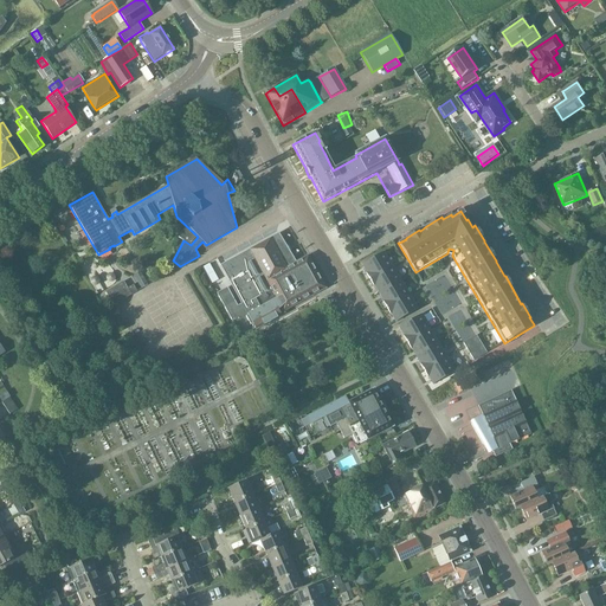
[(282,313),(326,289),(307,257),(295,264),(278,234),(221,266),(242,304),(237,307),(227,288),(217,294),(240,337),(256,329),(283,315),(282,313)]
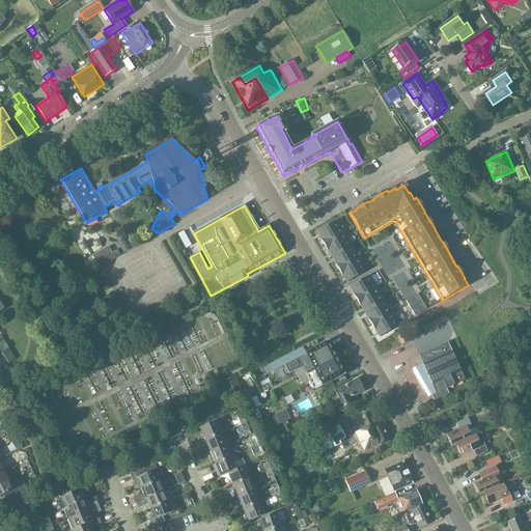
[(325,246),(344,233),(337,221),(336,221),(317,232),(317,233),(322,240),(320,240),(325,246)]
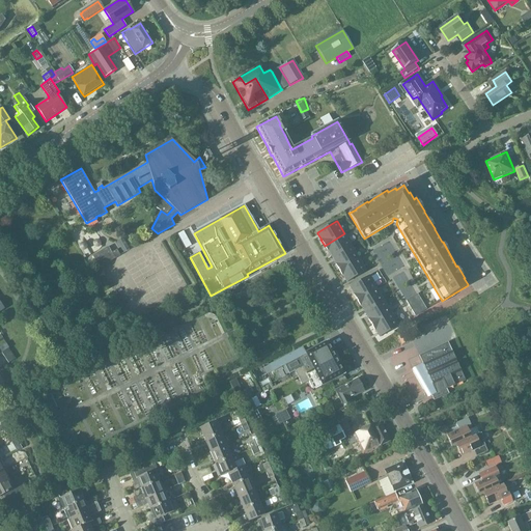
[(184,231),(177,234),(186,249),(192,246),(184,231)]
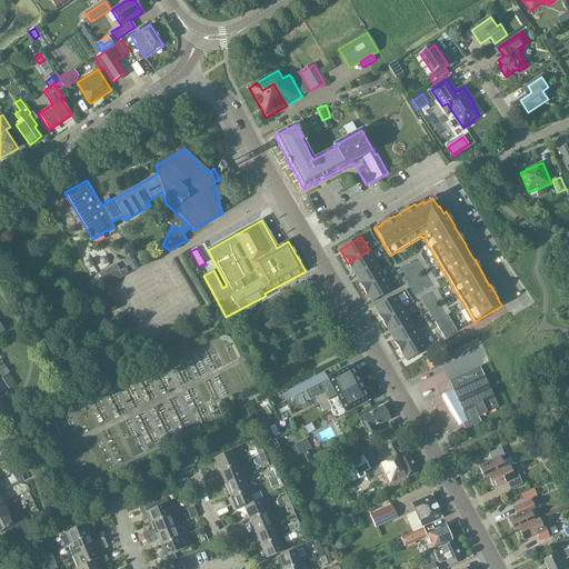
[(377,263),(369,250),(348,263),(351,269),(356,276),(377,263)]
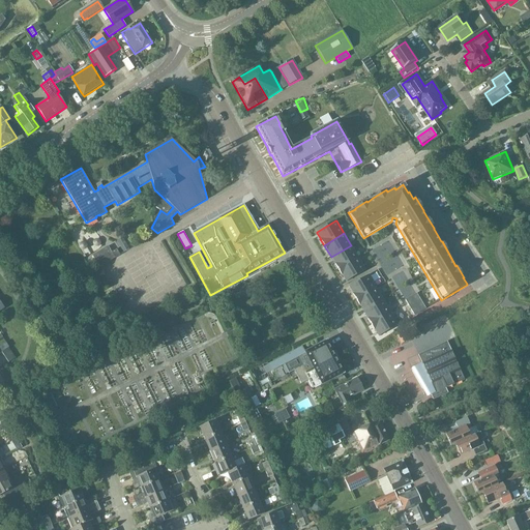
[(358,258),(351,245),(331,257),(335,263),(334,264),(339,269),(358,258)]
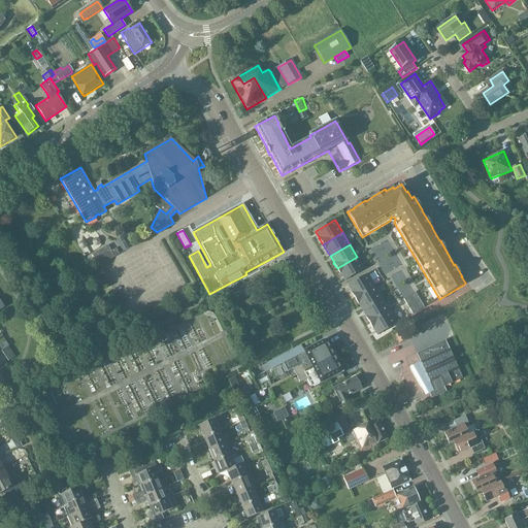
[(92,255),(99,266),(120,254),(116,249),(111,252),(107,245),(92,255)]
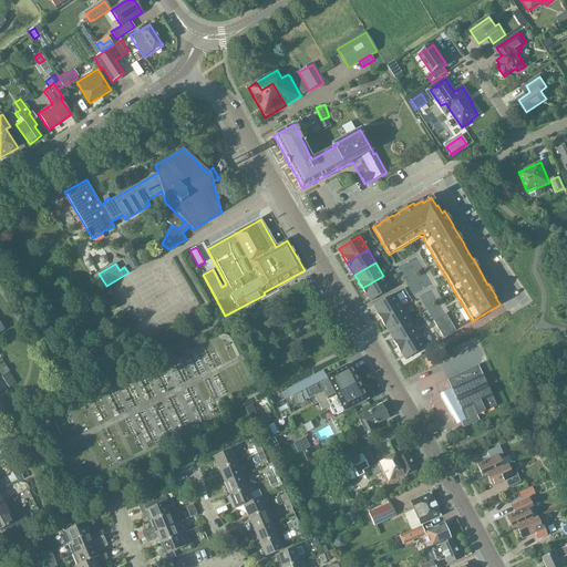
[(383,276),(362,288),(366,295),(367,295),(370,301),(391,289),(383,276)]
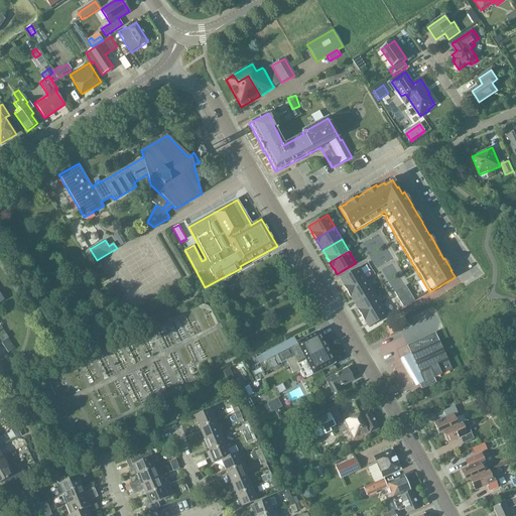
[(347,292),(366,280),(359,268),(340,279),(340,280),(341,279),(344,285),(344,286),(347,292)]
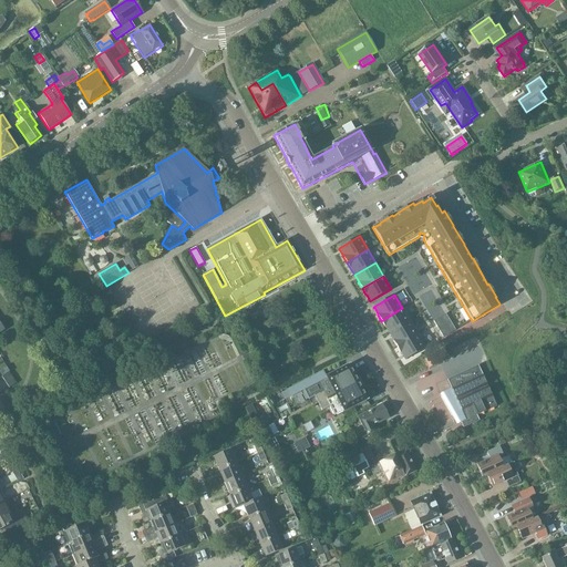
[(390,333),(410,321),(402,308),(381,321),(384,327),(385,327),(390,333)]
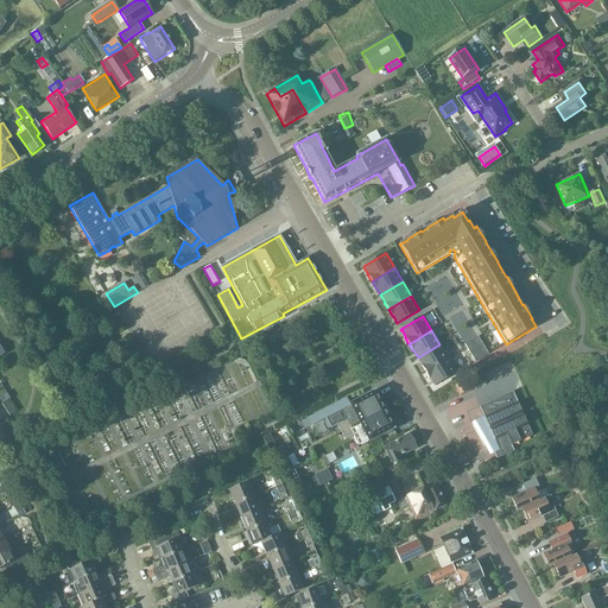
[(473,358),(475,362),(482,359),(488,354),(486,350),(483,346),(481,341),(477,336),(477,337),(472,341),(464,344),(468,349),(470,353),(473,358)]
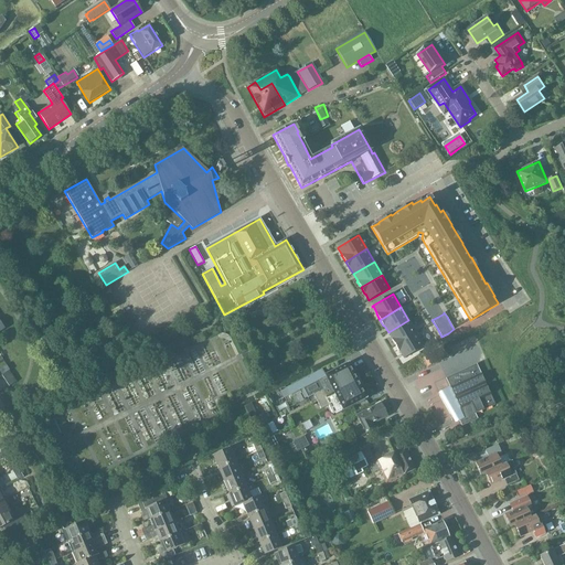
[(416,333),(408,320),(388,332),(392,339),(395,345),(416,333)]
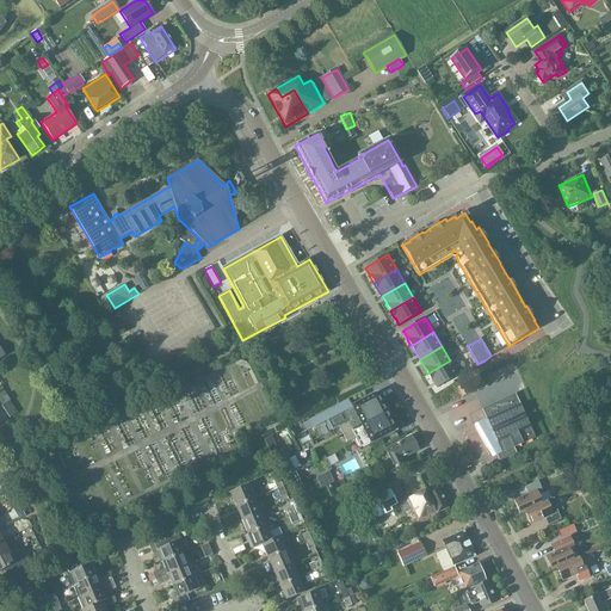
[(450,360),(427,374),(432,381),(437,388),(460,375),(458,375),(450,360)]
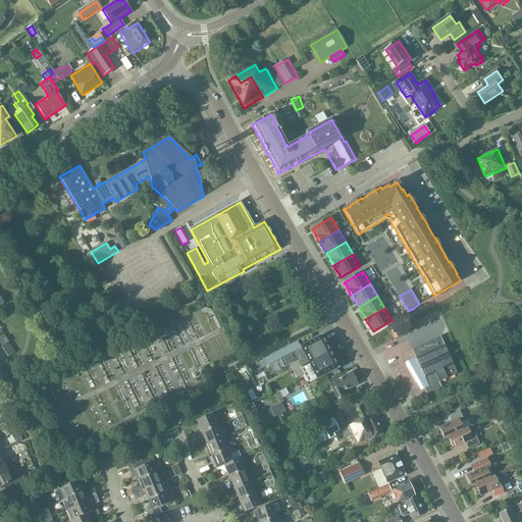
[(395,340),(400,337),(397,329),(392,331),(395,340)]
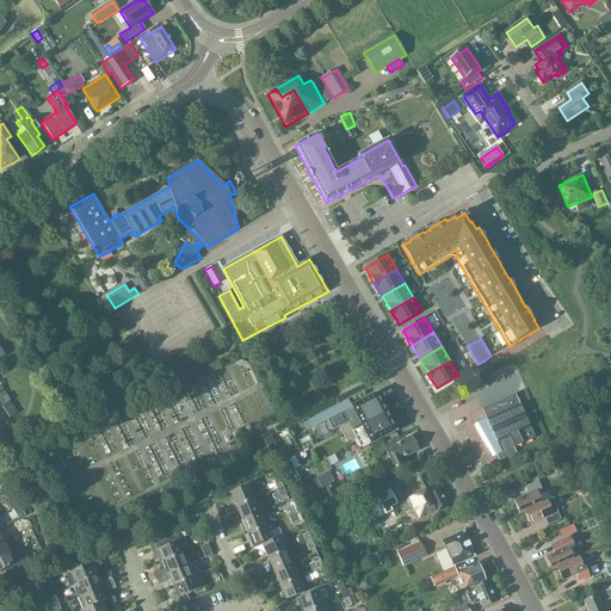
[(339,427),(343,434),(388,411),(386,406),(383,406),(376,393),(351,406),(347,400),(308,421),(313,429),(327,421),(332,430),(339,427)]
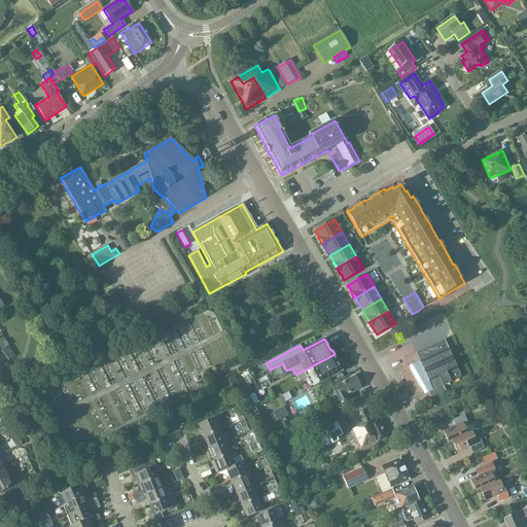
[(416,353),(419,361),(409,367),(424,395),(427,393),(430,398),(445,391),(443,387),(461,379),(445,341),(416,353)]
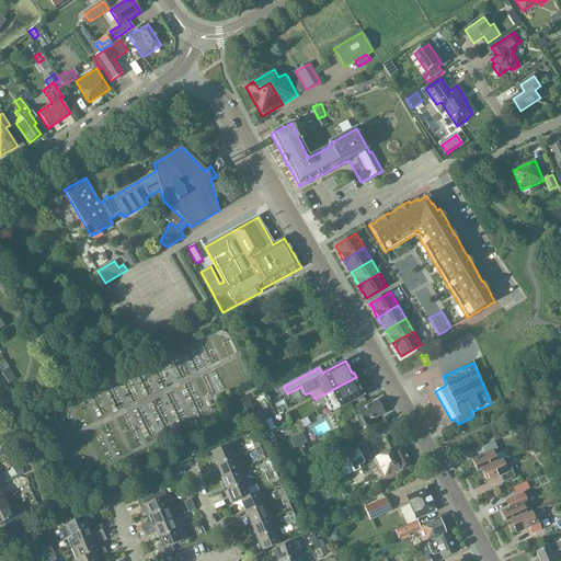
[(358,382),(356,377),(315,399),(319,407),(325,402),(331,412),(340,407),(341,408),(363,397),(364,396),(357,384),(358,382)]
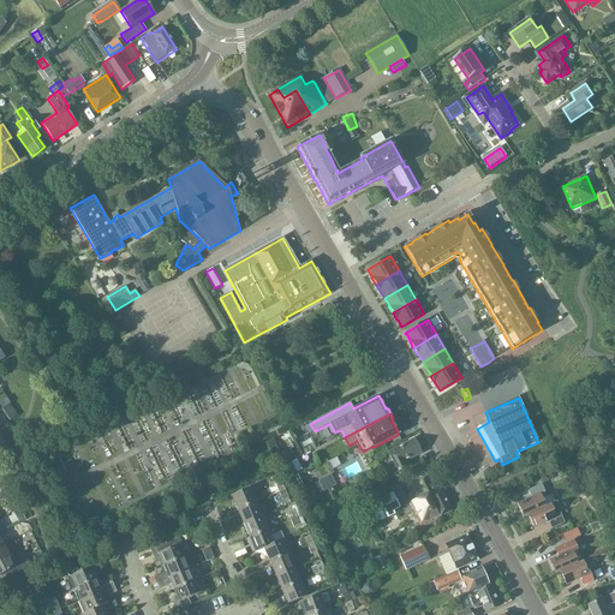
[(267,443),(270,449),(276,446),(273,440),(267,443)]
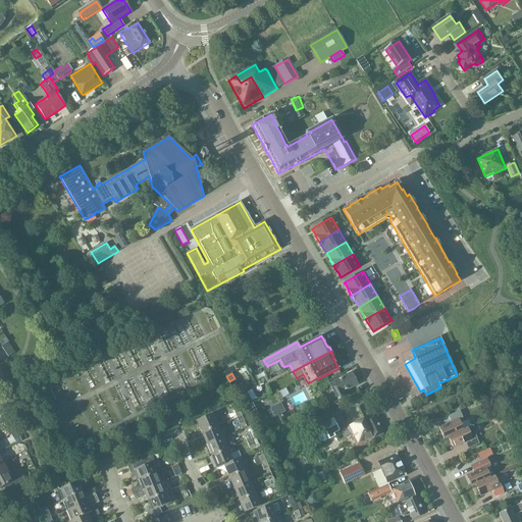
[(324,399),(328,407),(341,401),(345,398),(342,394),(358,385),(351,373),(335,380),(336,381),(329,385),(334,394),(324,399)]
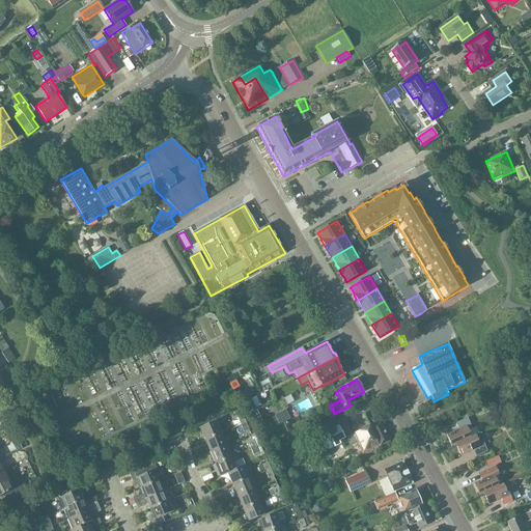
[(256,409),(251,399),(246,390),(239,394),(248,413),(256,409)]
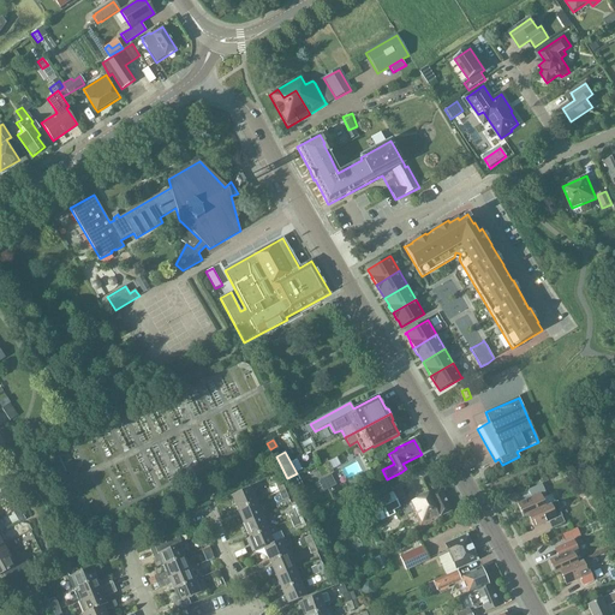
[(549,472),(541,476),(544,483),(551,479),(549,472)]
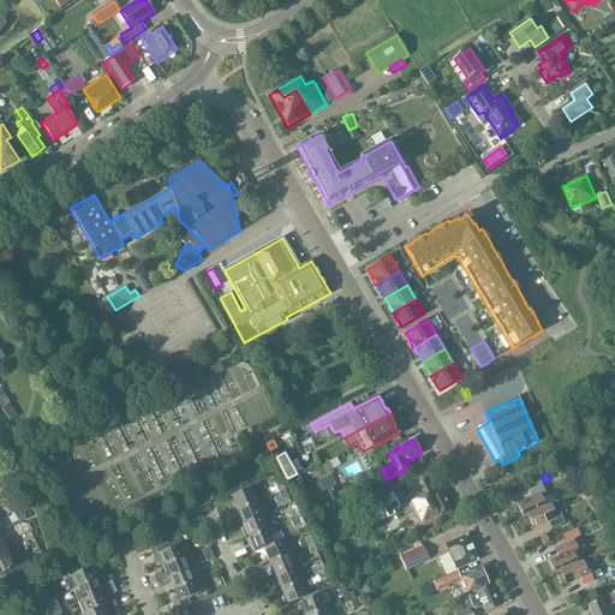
[(336,485),(330,475),(318,482),(323,493),(336,485)]
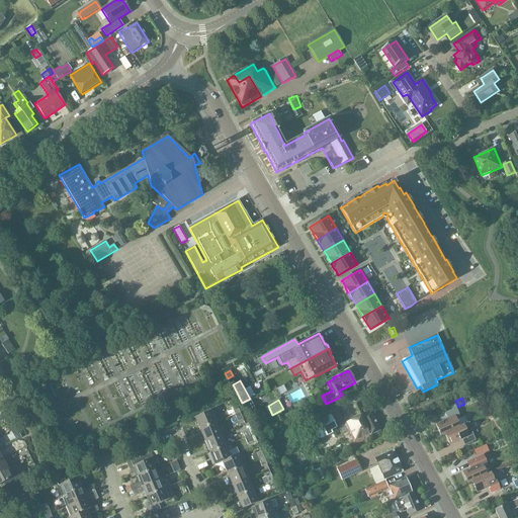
[(251,402),(244,406),(248,414),(255,410),(251,402)]
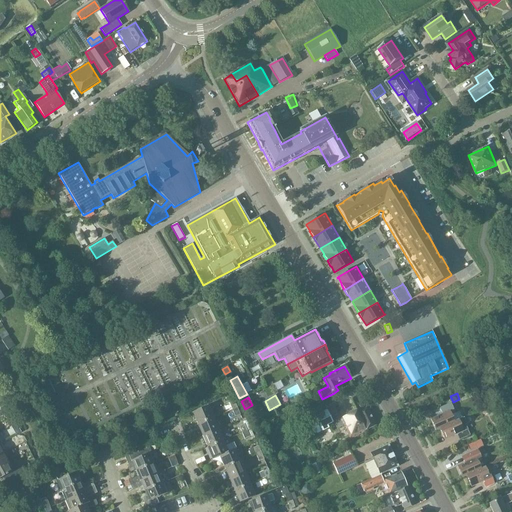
[(228,402),(231,410),(237,407),(234,400),(228,402)]
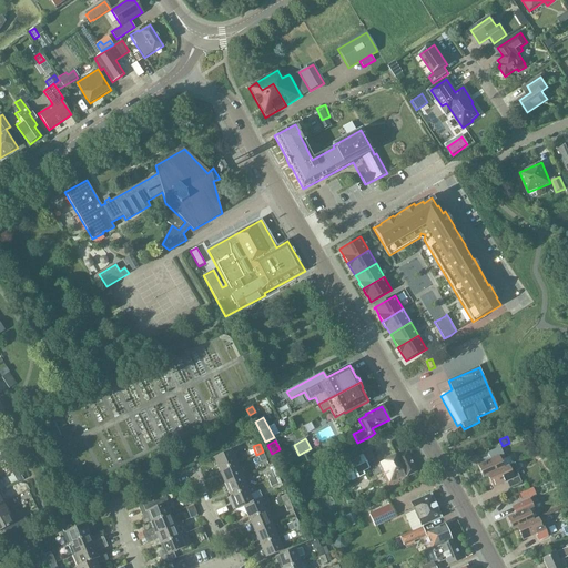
[(490,459),(476,466),(482,477),(503,468),(507,466),(511,464),(509,457),(505,459),(499,448),(487,453),(490,459)]
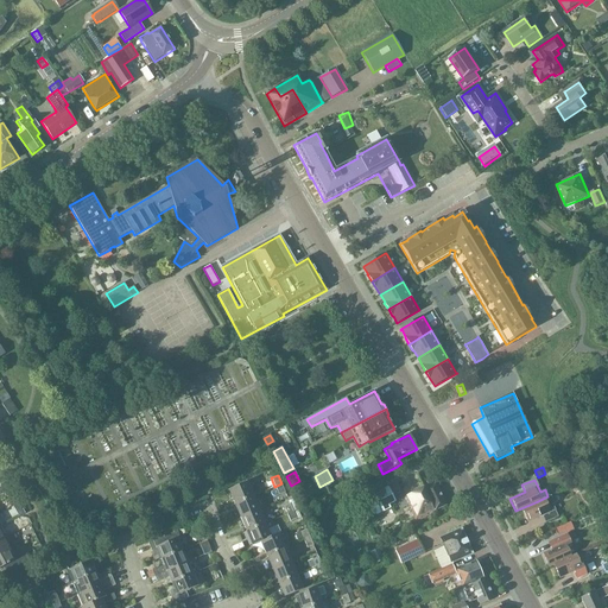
[(228,491),(234,505),(253,496),(247,482),(228,491)]
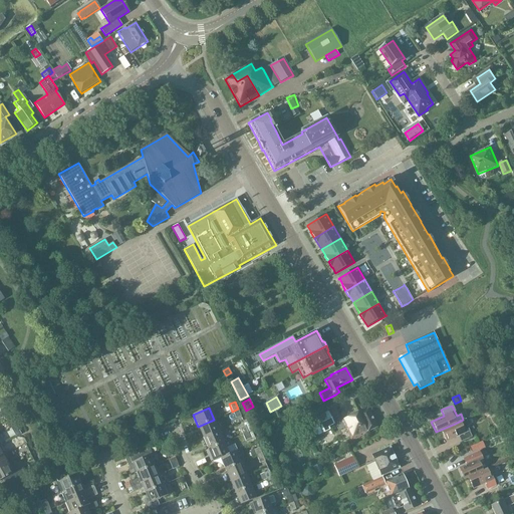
[(335,409),(330,412),(333,417),(338,414),(335,409)]
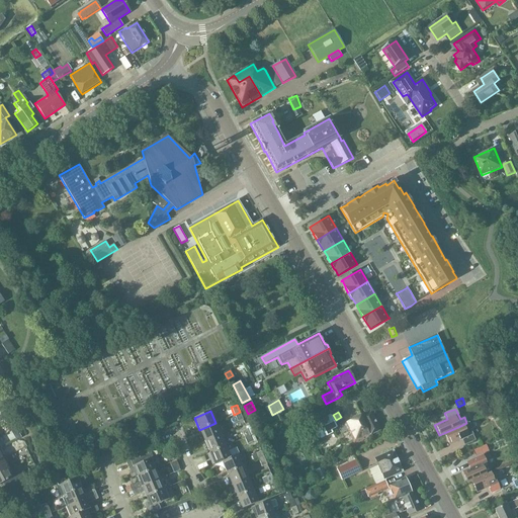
[(358,418),(340,427),(343,434),(348,431),(354,445),(371,437),(371,436),(380,431),(371,413),(359,419),(358,418)]
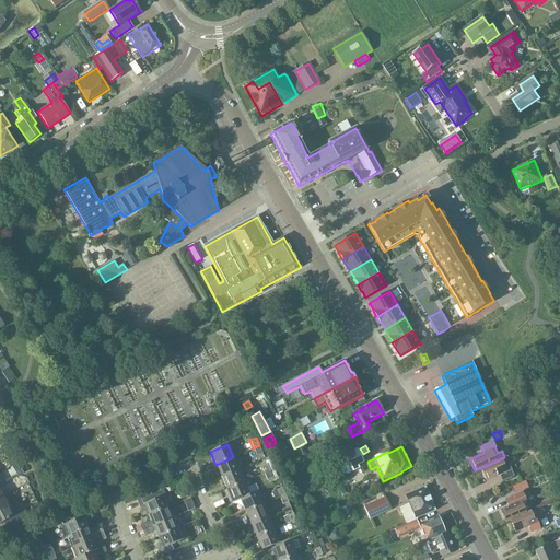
[(358,450),(339,458),(346,470),(363,462),(358,450)]
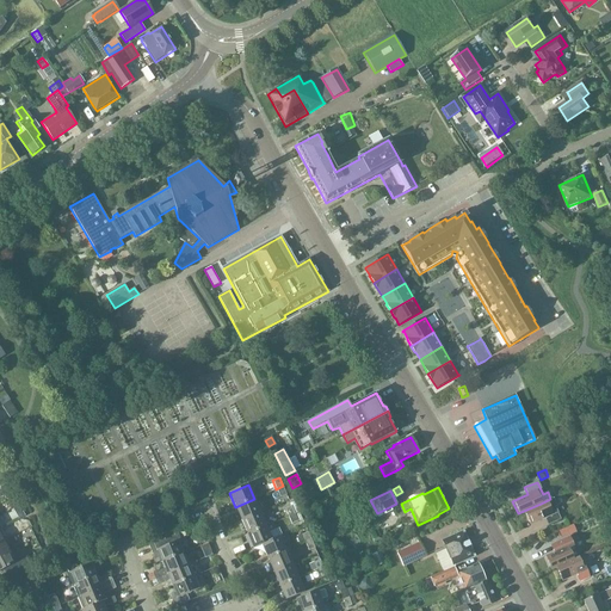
[(241,520),(260,512),(254,499),(235,507),(241,520)]
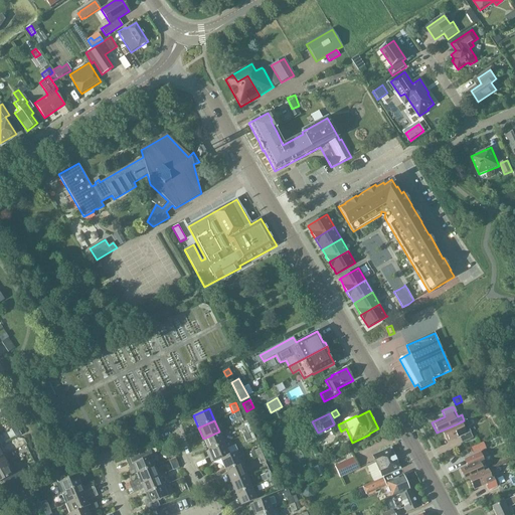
[(456,424),(437,433),(437,434),(441,433),(446,443),(458,438),(461,443),(472,438),(467,427),(469,427),(466,420),(464,420),(460,422),(456,424)]
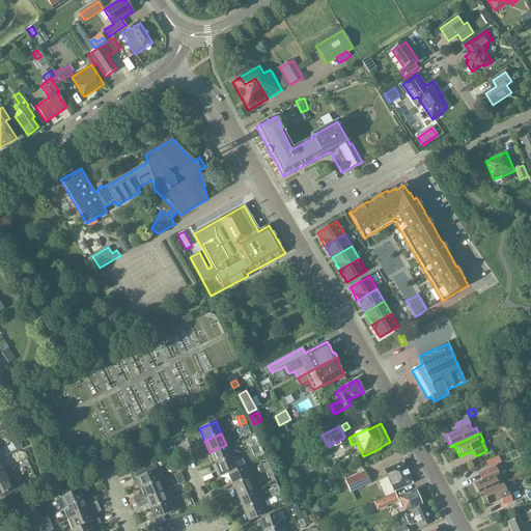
[(251,439),(251,440),(248,441),(251,449),(259,445),(255,437),(251,439)]
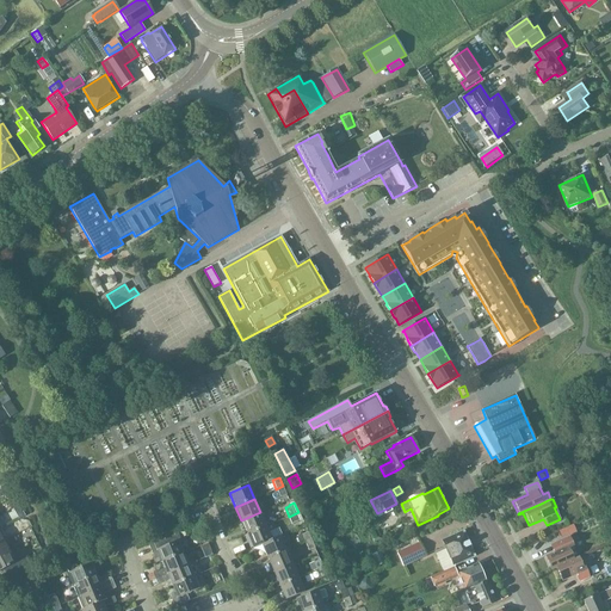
[(247,535),(266,526),(269,525),(263,512),(260,512),(241,520),(247,535)]
